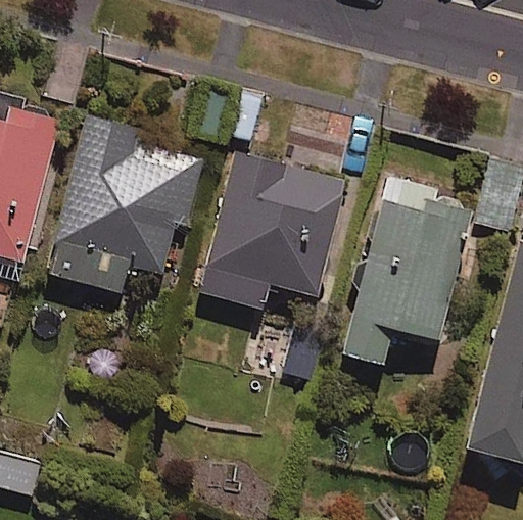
[(238,89),(211,82),(197,135),(224,142),(238,89)]
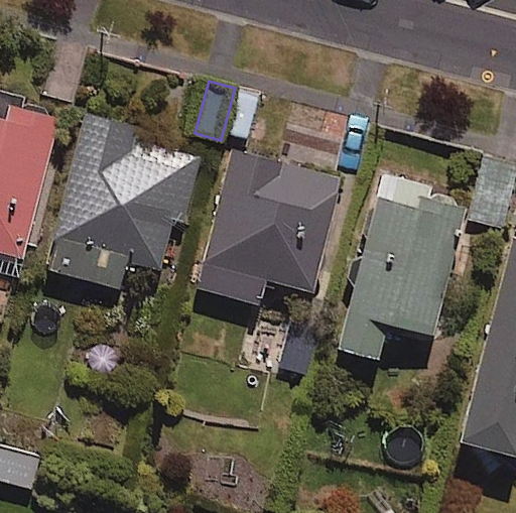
[(0,251),(21,257),(58,117),(5,103),(2,114),(0,113),(0,251)]
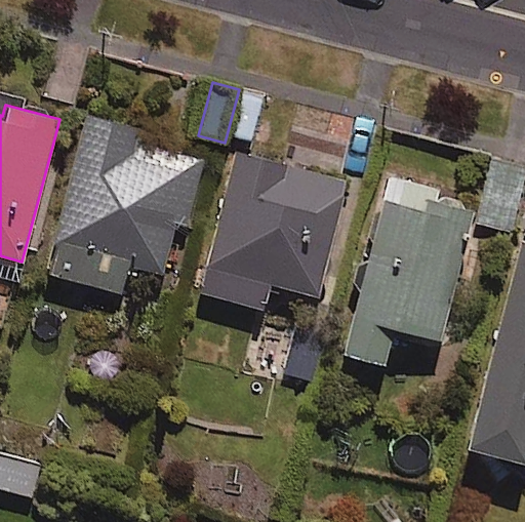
[(137,125),(87,112),(46,275),(122,293),(129,266),(163,275),(176,226),(187,228),(204,160),(133,142),(137,125)]
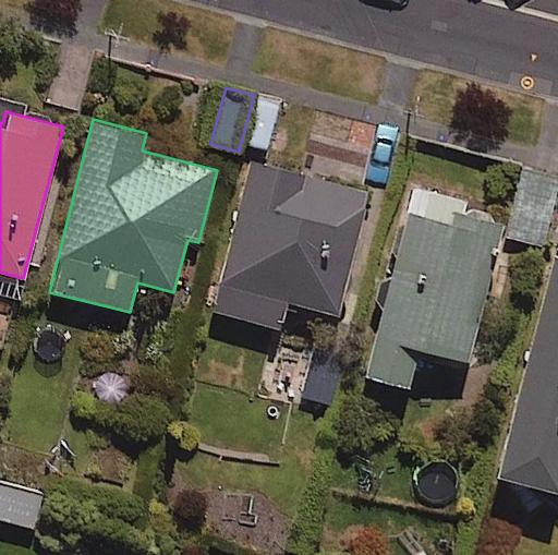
[(370,191),(251,163),(214,313),(281,329),(288,303),(339,316),(370,191)]
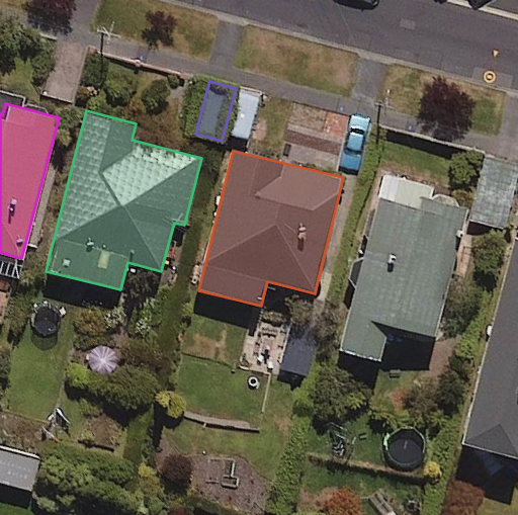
[(429,185),(384,174),(340,352),(378,362),(387,326),(434,338),(466,207),(427,197),(429,185)]
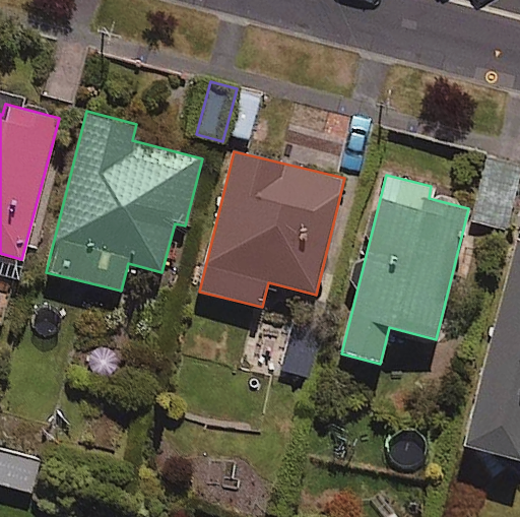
[(519,231),(464,447),(519,461),(519,231)]
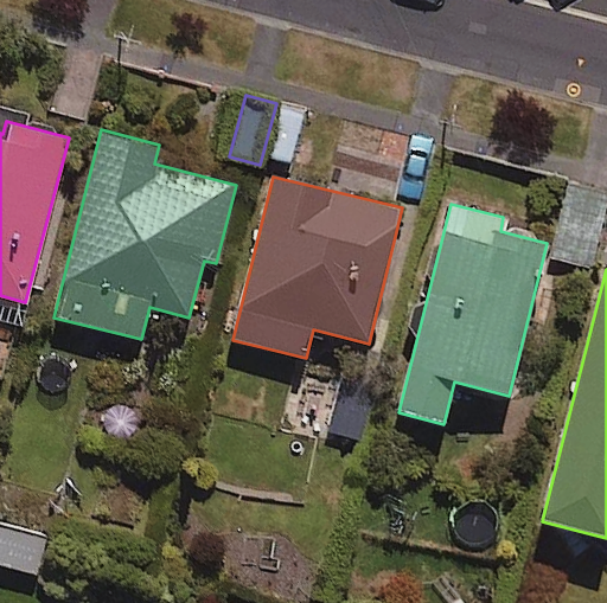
[(381,392),(342,383),(331,429),(370,438),(381,392)]
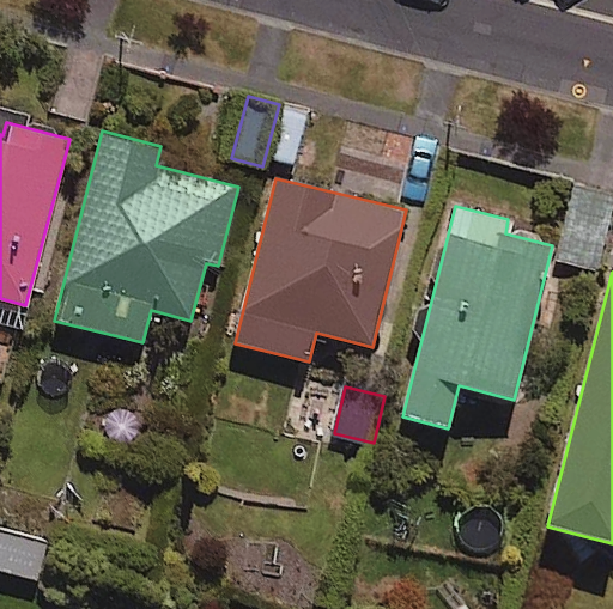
[(46,539),(0,527),(0,570),(36,578),(46,539)]
